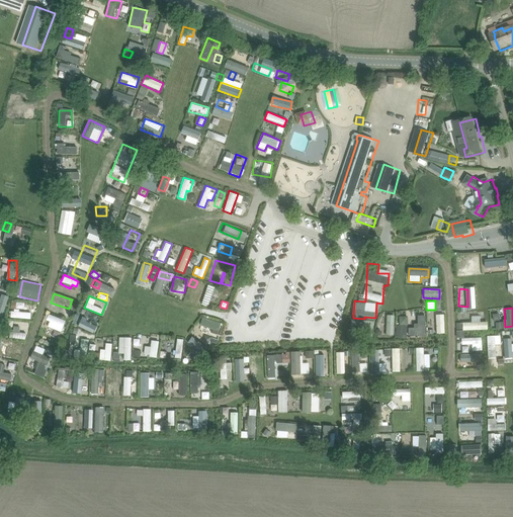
[(504,311),(493,312),(493,320),(501,320),(501,316),(504,316),(504,311)]
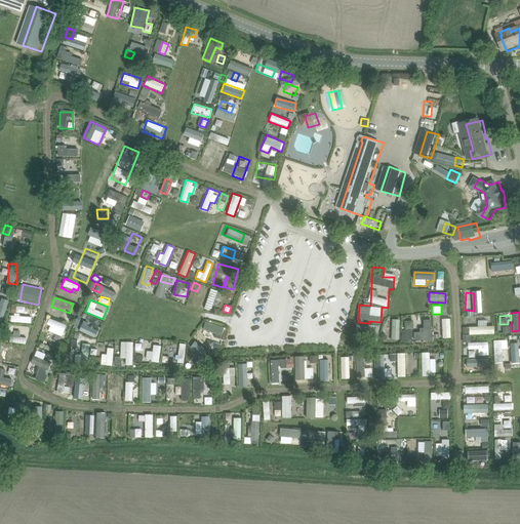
[(49,317),(46,323),(50,325),(47,330),(55,333),(52,340),(58,343),(67,324),(49,317)]
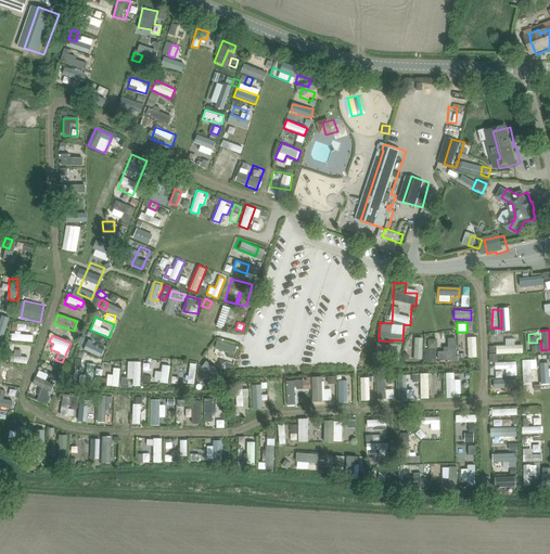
[(413,348),(426,348),(425,335),(413,336),(413,348)]
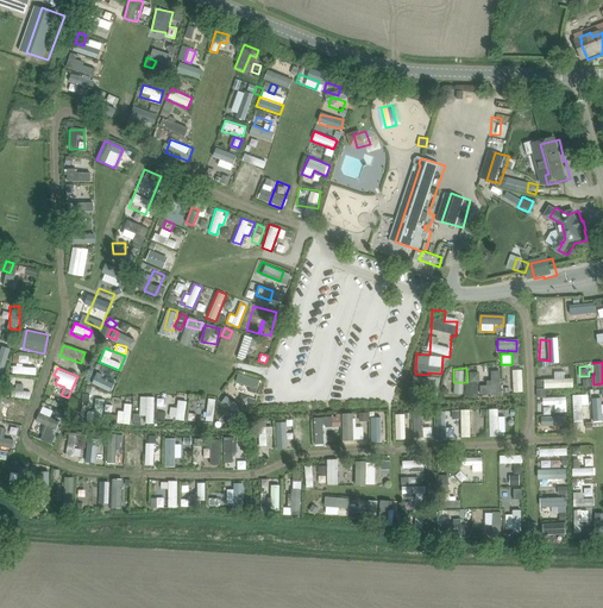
[(90,382),(108,393),(114,382),(96,371),(90,382)]
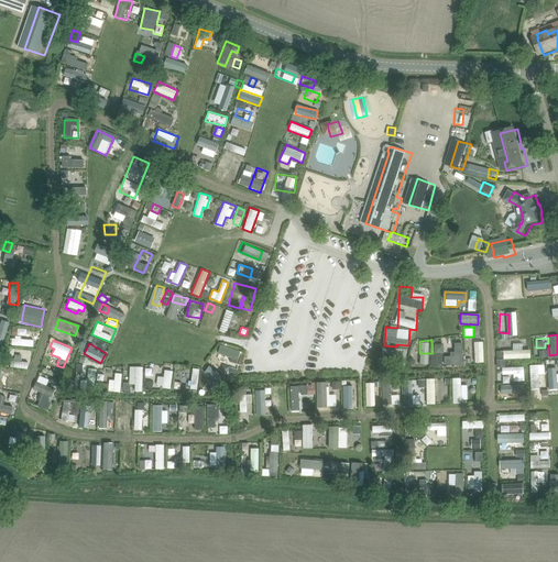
[(217,361),(237,363),(239,349),(218,346),(217,361)]
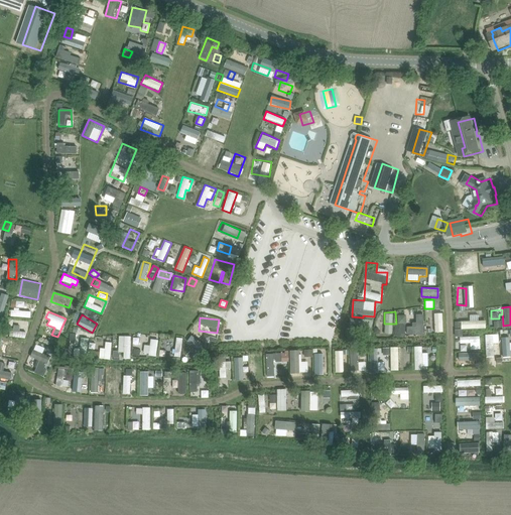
[(461,329),(475,329),(475,319),(461,319),(461,329)]
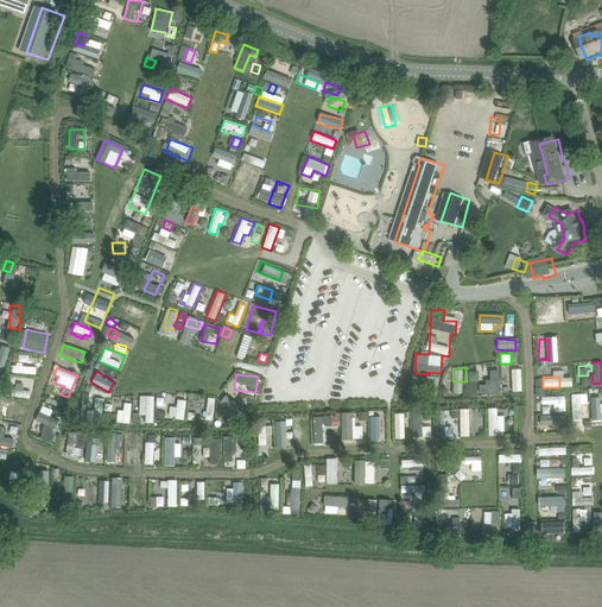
[(14,383),(12,397),(29,399),(31,385),(14,383)]
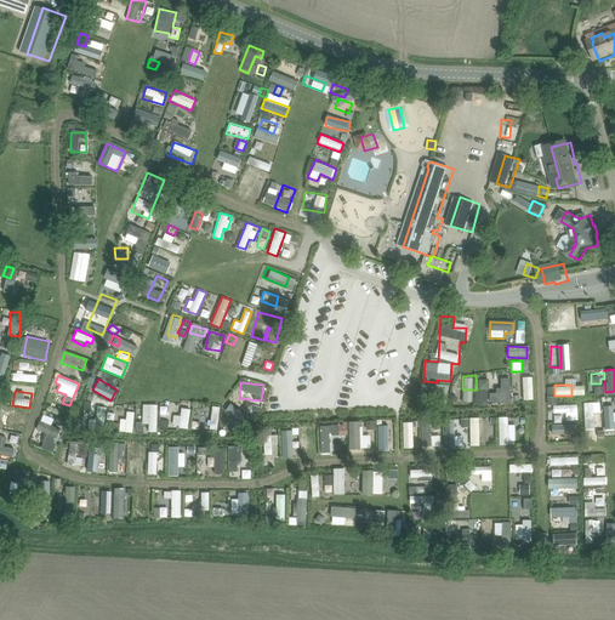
[(482,392),(482,405),(494,405),(494,393),(482,392)]
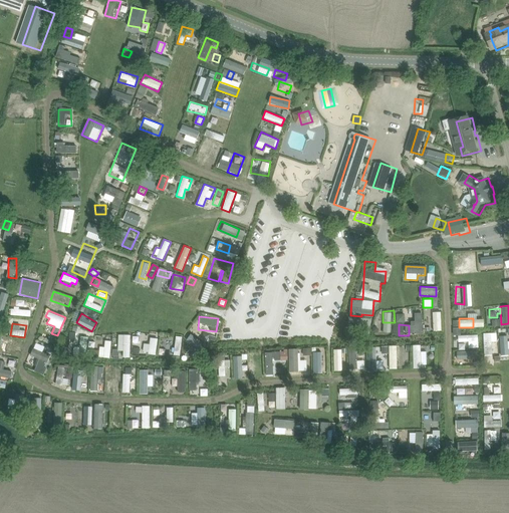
[(145,346),(147,334),(137,332),(135,345),(145,346)]
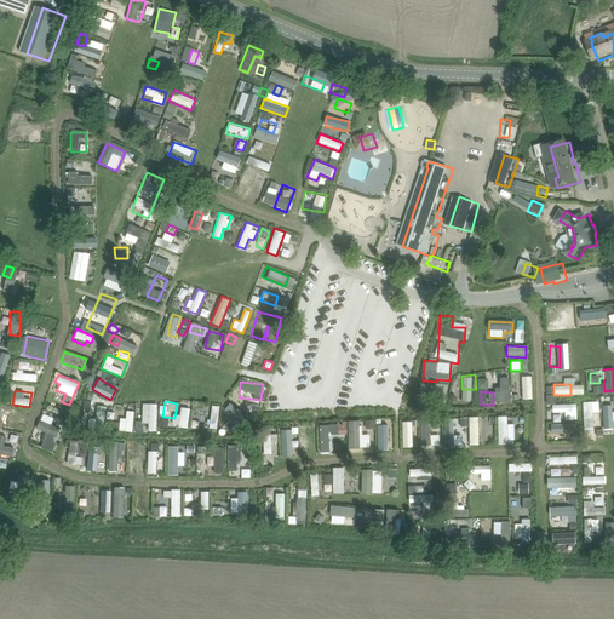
[(210,414),(218,417),(219,406),(211,403),(210,414)]
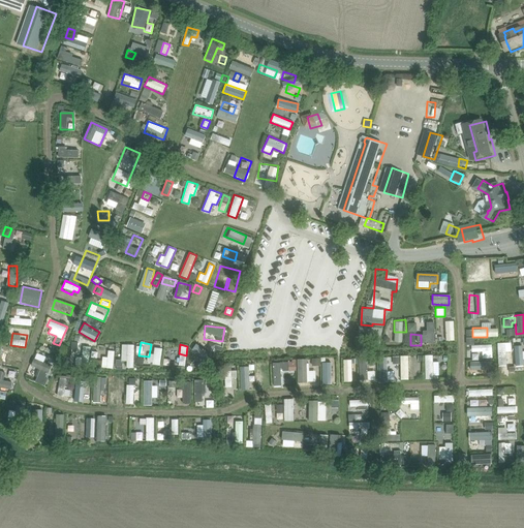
[(513,366),(523,366),(522,344),(512,344),(513,366)]
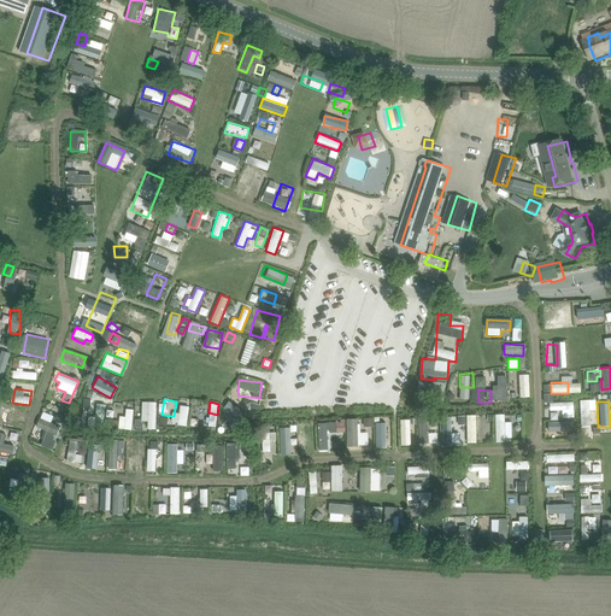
[(178,404),(177,427),(187,428),(188,405),(178,404)]
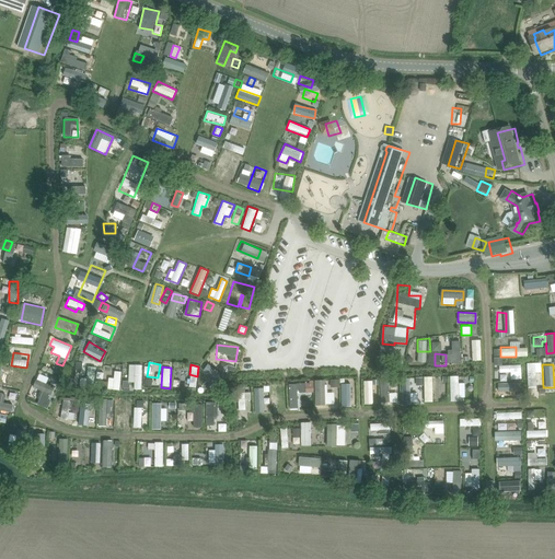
[(120,389),(122,370),(114,370),(114,376),(108,376),(108,388),(120,389)]
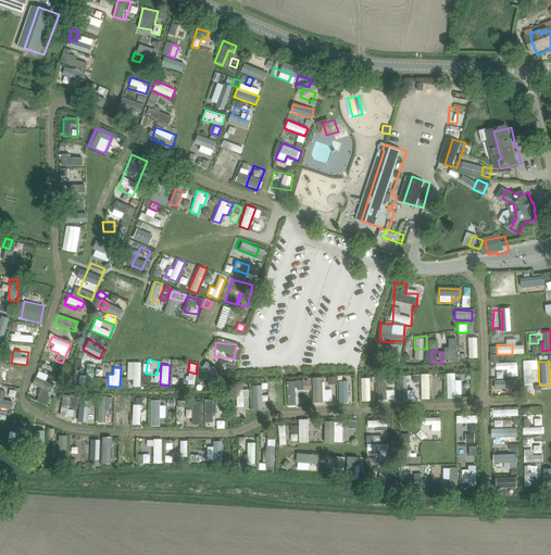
[(11,371),(8,385),(19,387),(22,375),(11,371)]
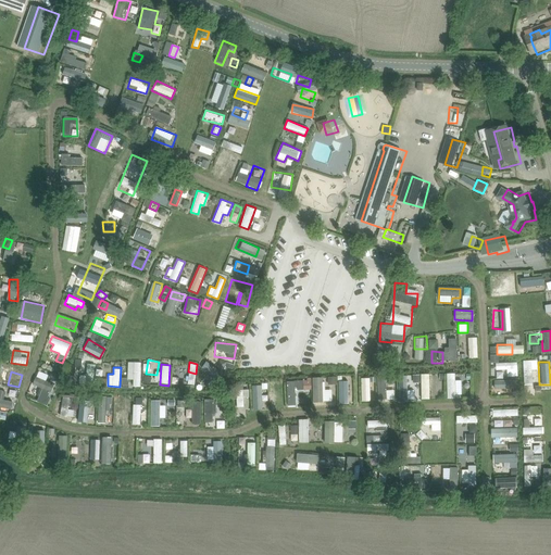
[(58,373),(54,379),(63,382),(65,376),(58,373)]
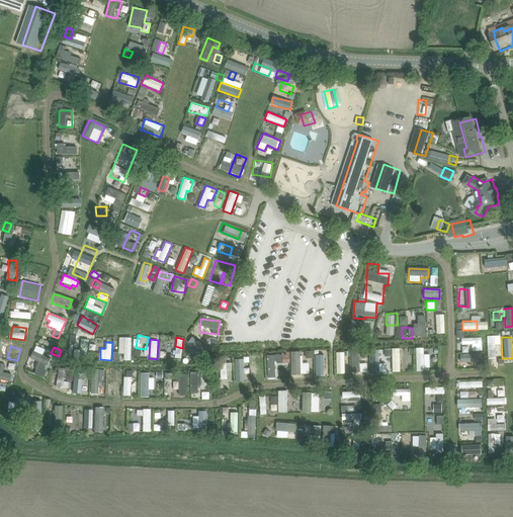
[(371,371),(379,370),(378,348),(370,348),(371,371)]
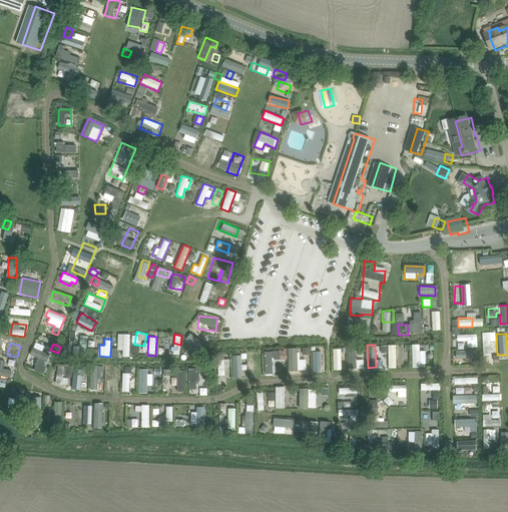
[(344,348),(332,348),(332,371),(343,372),(344,348)]
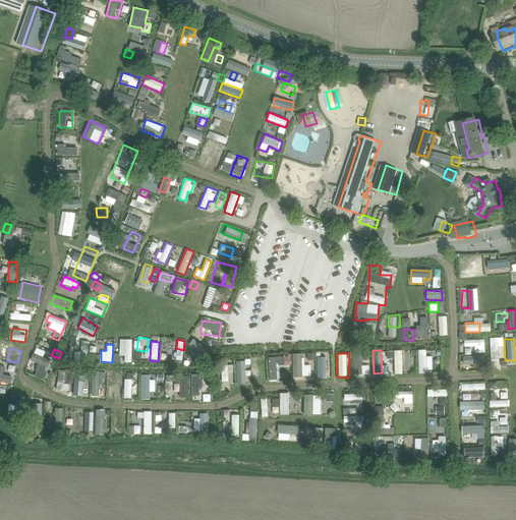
[(462,364),(479,364),(480,355),(462,354),(462,364)]
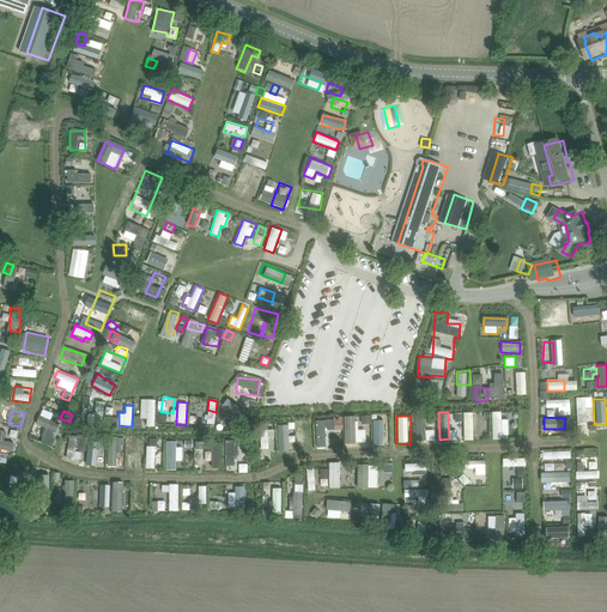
[(334,419),(315,419),(315,446),(326,446),(325,429),(334,429),(334,419)]
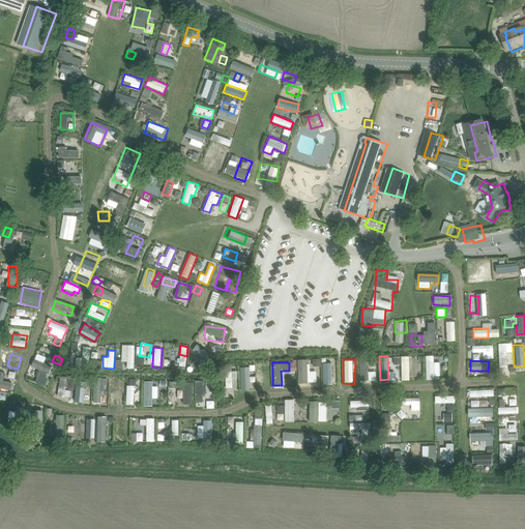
[(249,368),(239,368),(241,390),(250,389),(249,368)]
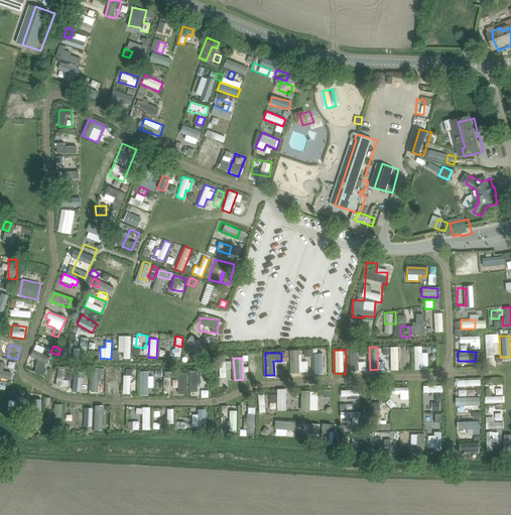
[(228,360),(217,362),(219,372),(230,369),(228,360)]
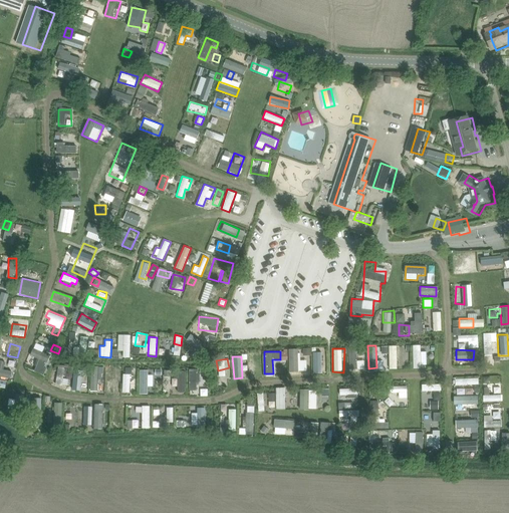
[(258,376),(259,360),(249,359),(248,375),(258,376)]
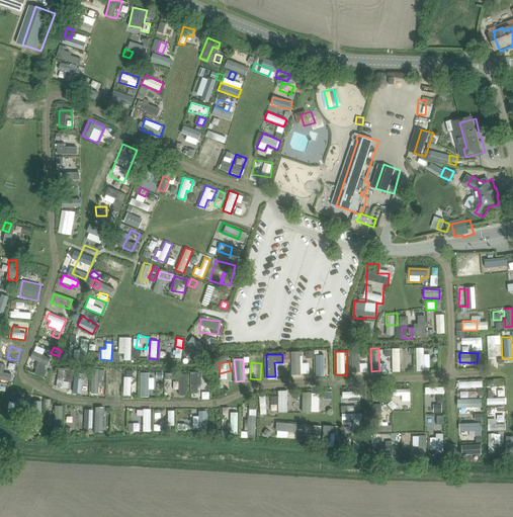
[(98,370),(89,370),(89,394),(98,394),(98,370)]
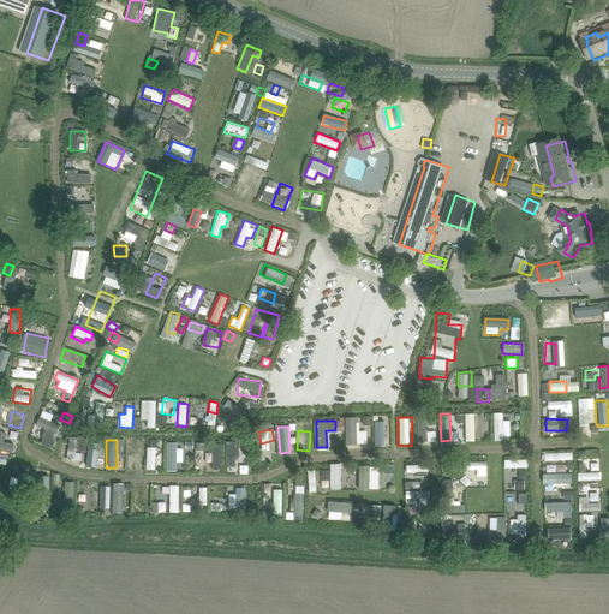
[(127,469),(136,469),(136,460),(144,460),(145,440),(137,440),(137,442),(129,441),(127,469)]
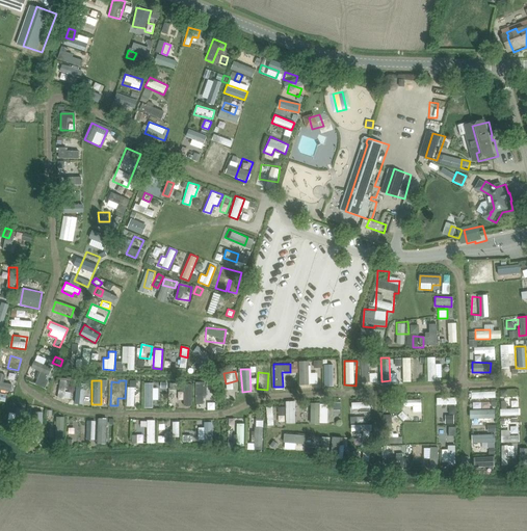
[(152,400),(157,401),(157,381),(145,381),(143,407),(152,408),(152,400)]
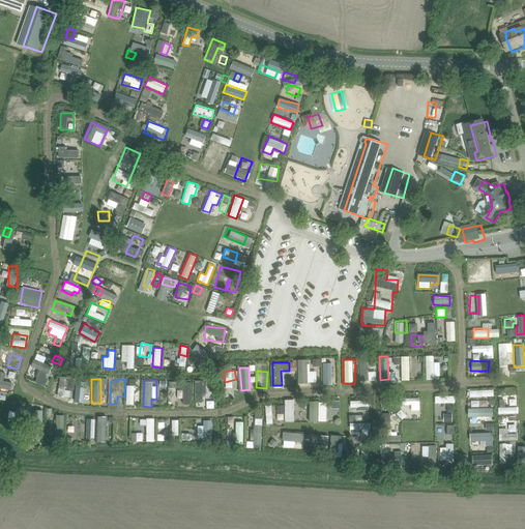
[(70,399),(70,381),(57,381),(57,399),(70,399)]
